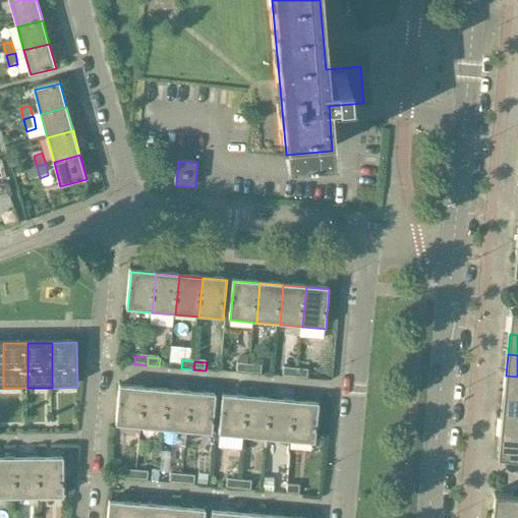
[(250,375),(250,366),(238,365),(238,373),(250,375)]
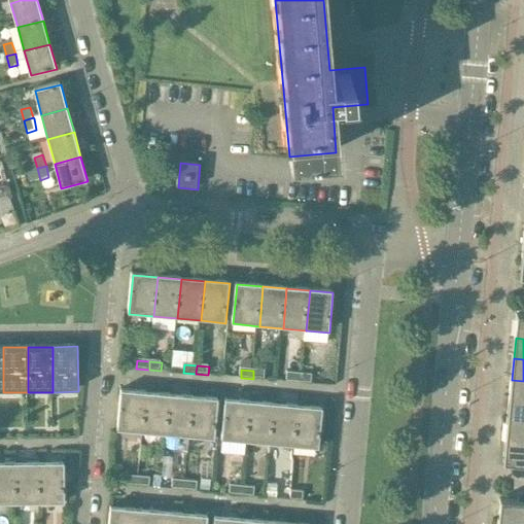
[(266,380),(266,372),(253,371),(253,379),(266,380)]
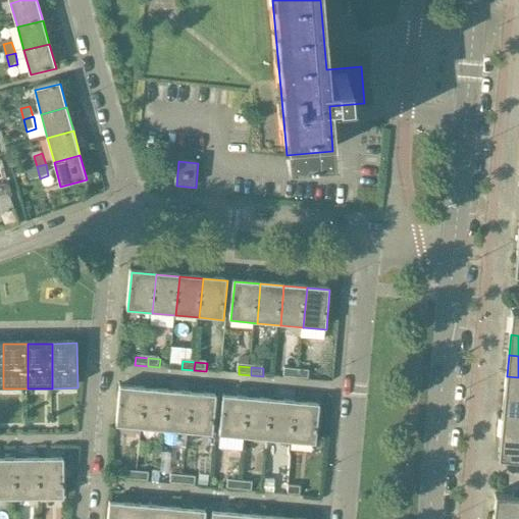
[(297,379),(298,371),(286,370),(284,378),(297,379)]
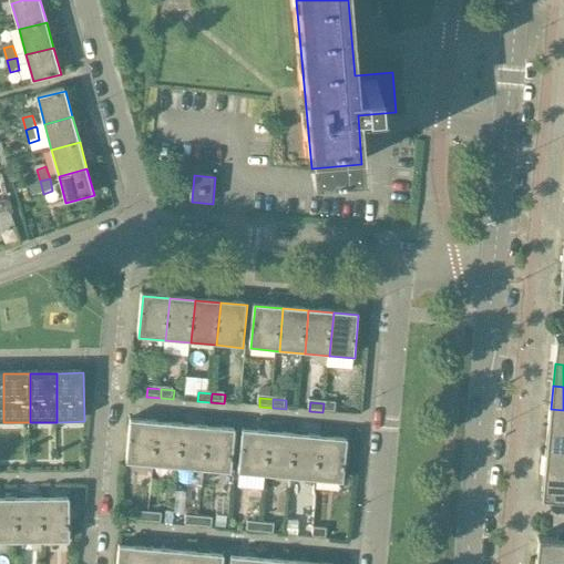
[(324,403),(322,412),(336,413),(337,404),(324,403)]
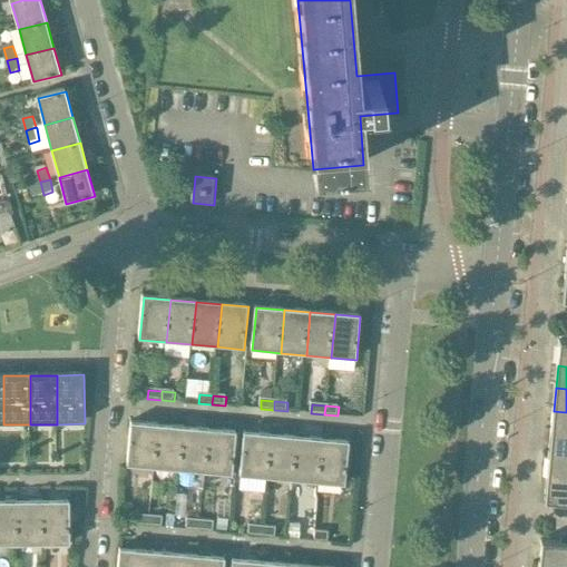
[(566,412),(554,411),(553,433),(566,434),(566,412)]
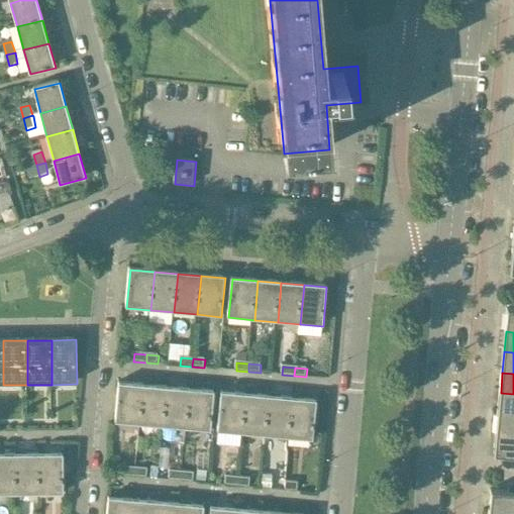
[(143,386),(120,384),(116,423),(140,425),(143,386)]
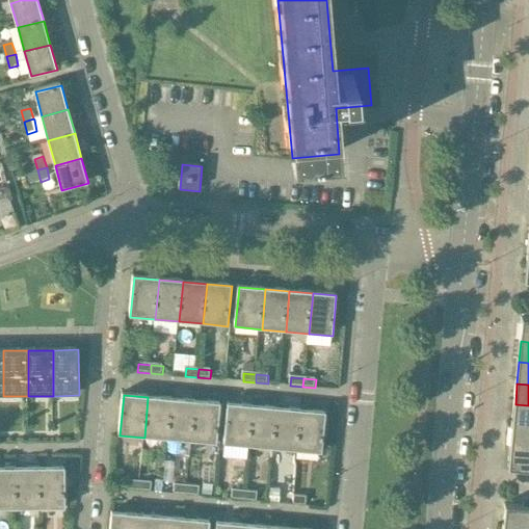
[(172,399),(148,397),(144,438),(167,440),(172,399)]
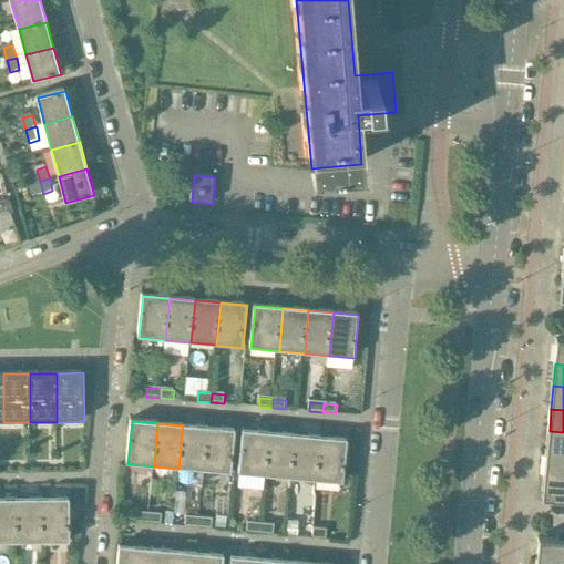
[(208,428),(183,426),(178,469),(205,471),(208,428)]
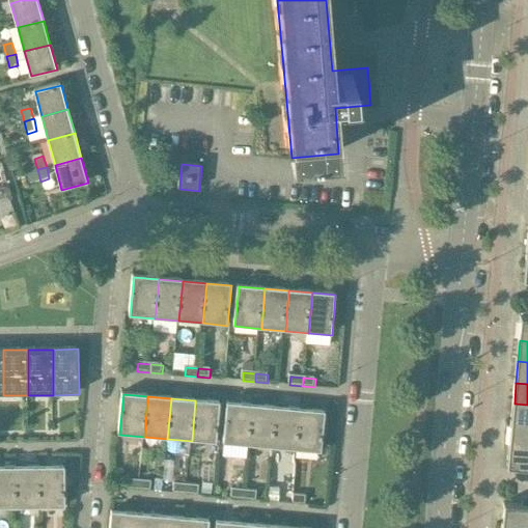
[(220,404),(195,400),(192,441),(217,443),(220,404)]
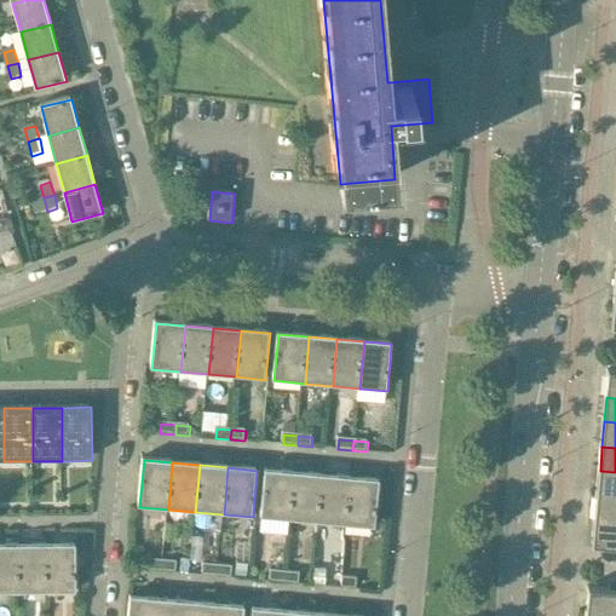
[(297,475),(266,471),(262,518),(292,520),(297,475)]
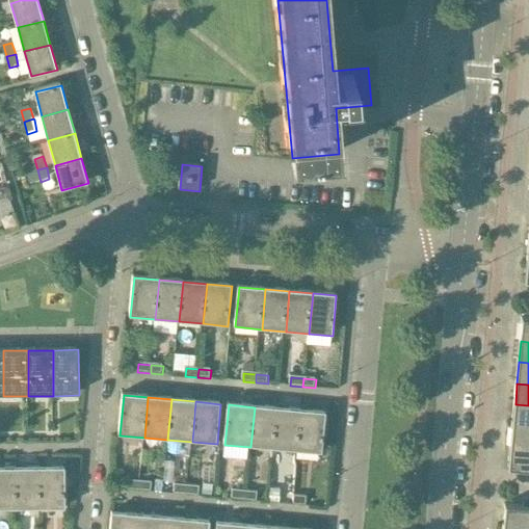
[(528,405),(516,404),(513,425),(528,426),(528,405)]
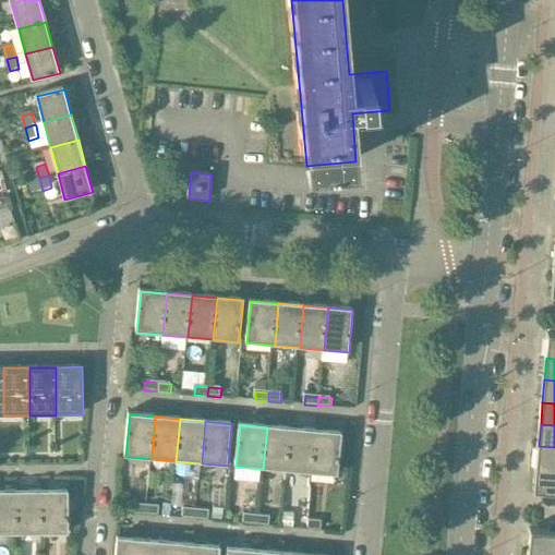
[(291,430),(267,427),(263,469),(288,471),(291,430)]
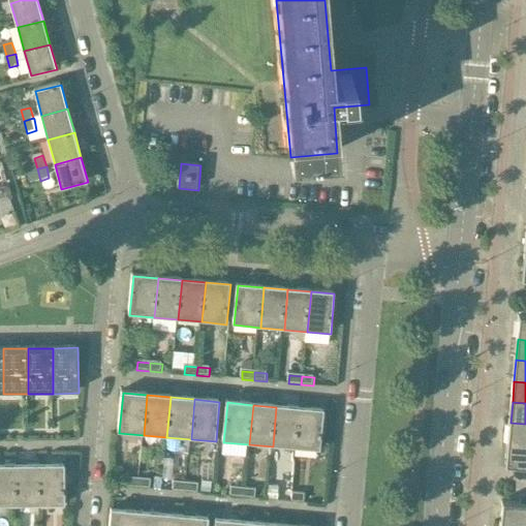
[(300,409),(276,407),(273,446),(297,449),(300,409)]
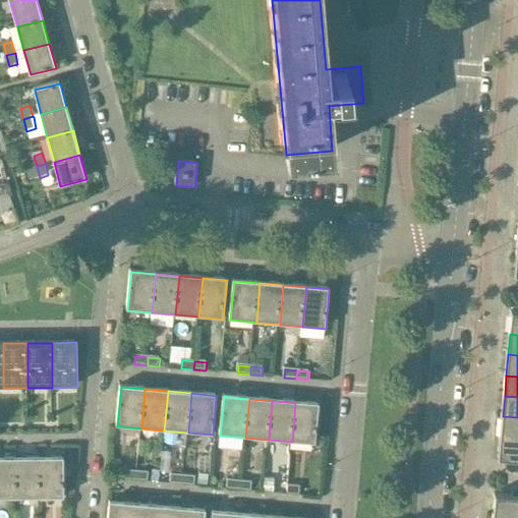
[(319,405),(295,403),(292,442),(315,444),(319,405)]
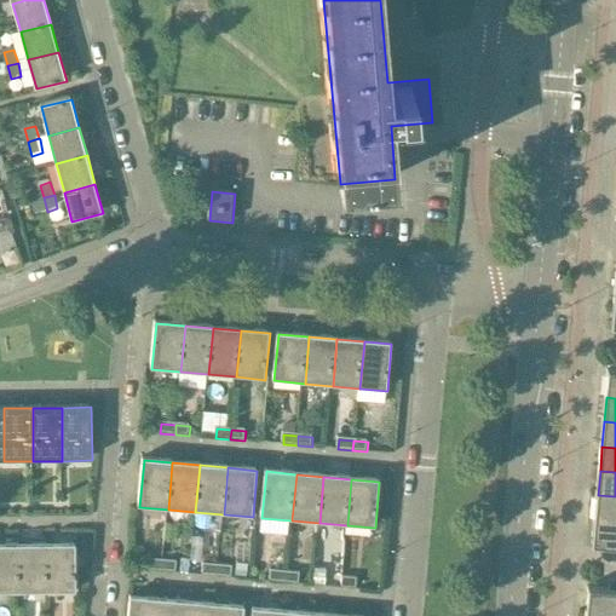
[(615,496),(598,495),(596,520),(615,522),(615,496)]
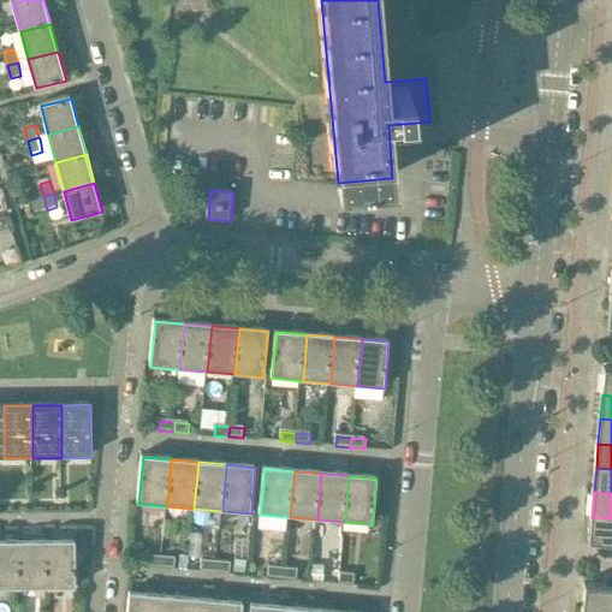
[(611,518),(592,517),(589,542),(611,544),(611,518)]
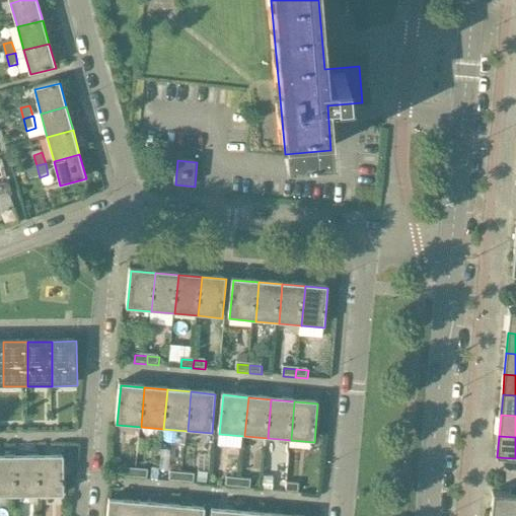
[(15,457),(0,457),(0,497),(16,497),(15,457)]
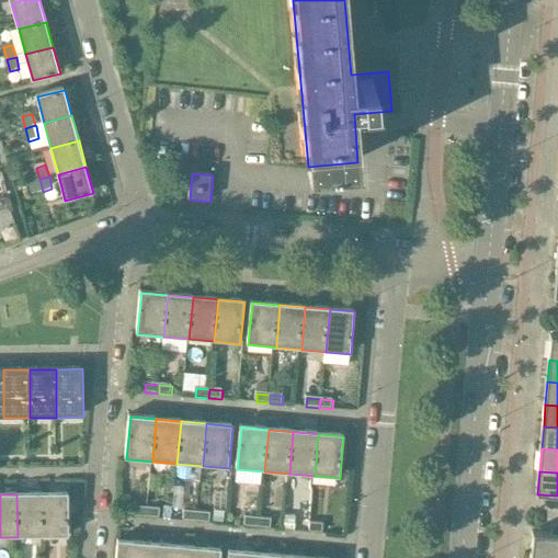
[(42,494),(16,494),(18,537),(42,537),(42,494)]
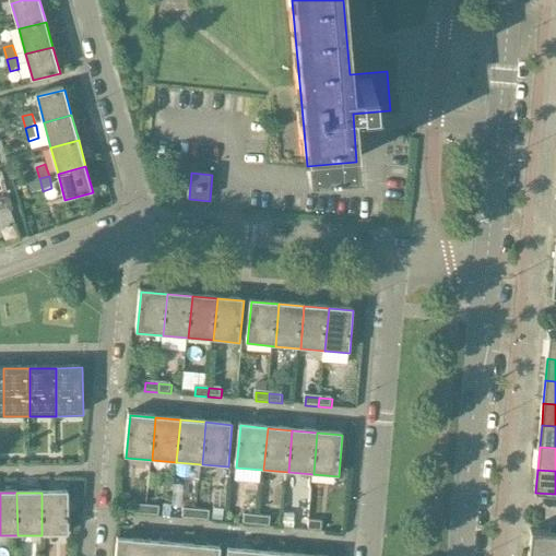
[(69,493),(42,493),(42,535),(69,534),(69,493)]
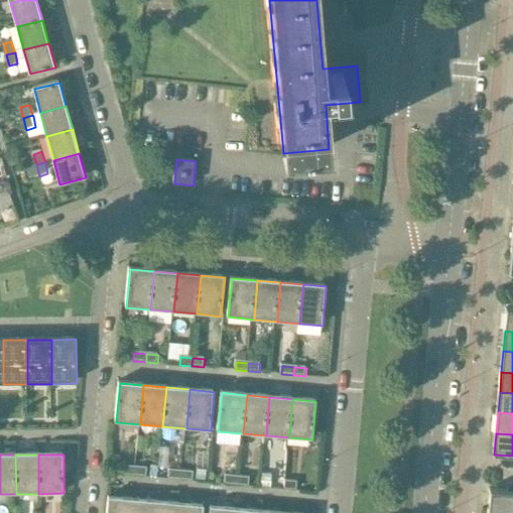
[(135,476),(136,468),(124,467),(123,475),(135,476)]
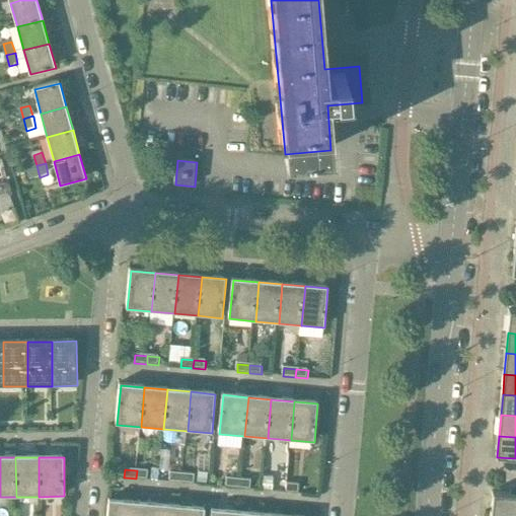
[(149,471),(137,470),(136,478),(148,480),(149,471)]
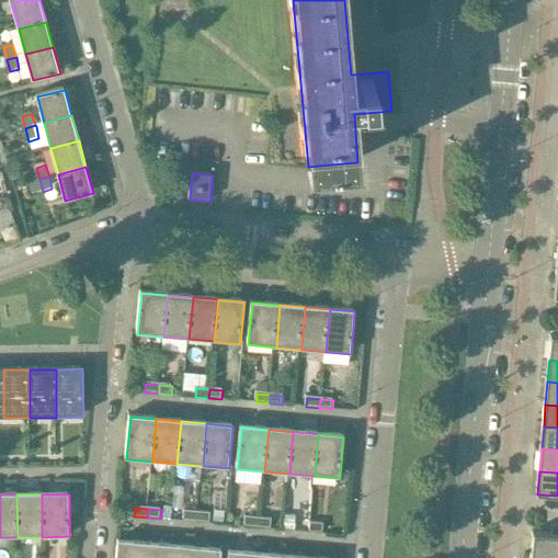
[(197,522),(198,513),(185,512),(184,521),(197,522)]
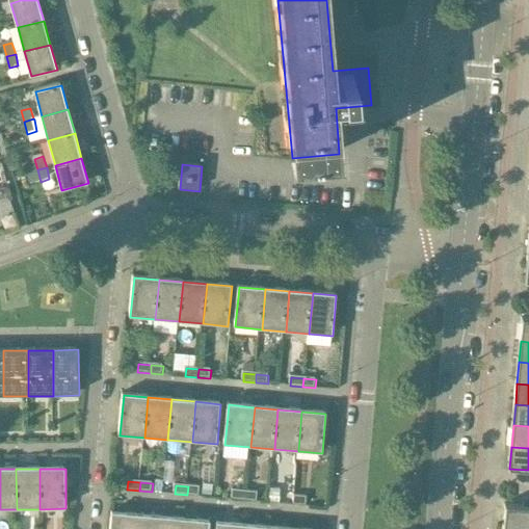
[(201,487),(188,486),(187,495),(200,496),(201,487)]
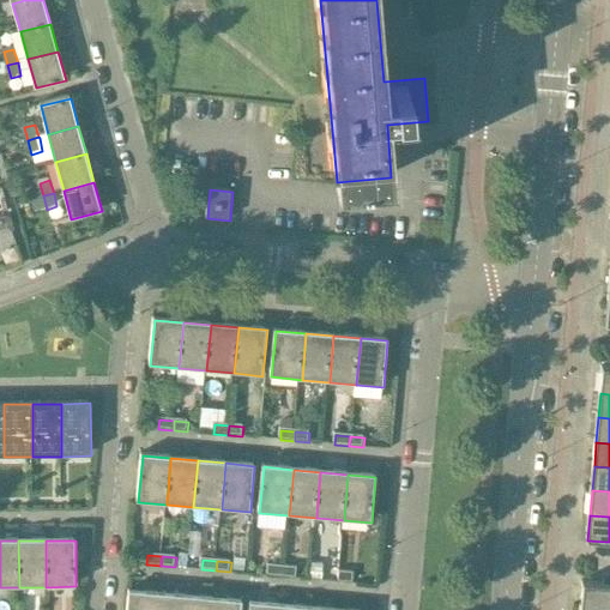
[(282,578),(283,568),(269,566),(267,575),(282,578)]
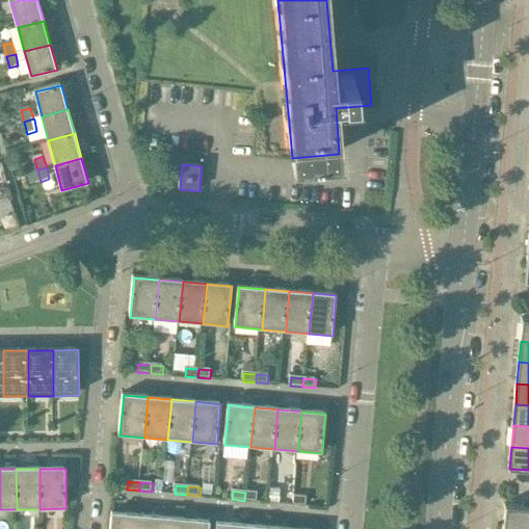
[(258,494),(245,493),(244,501),(257,502),(258,494)]
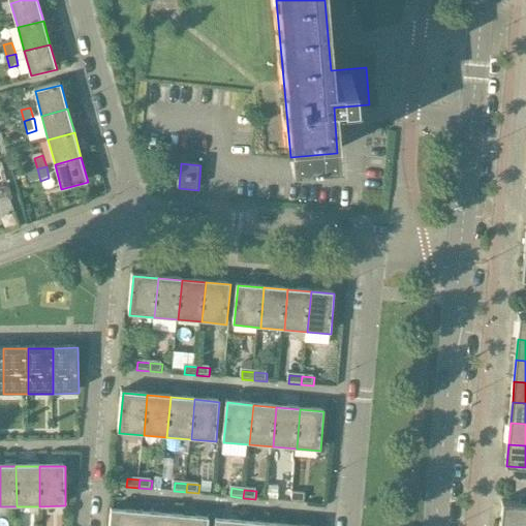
[(292,502),(305,503),(306,495),(294,494),(292,502)]
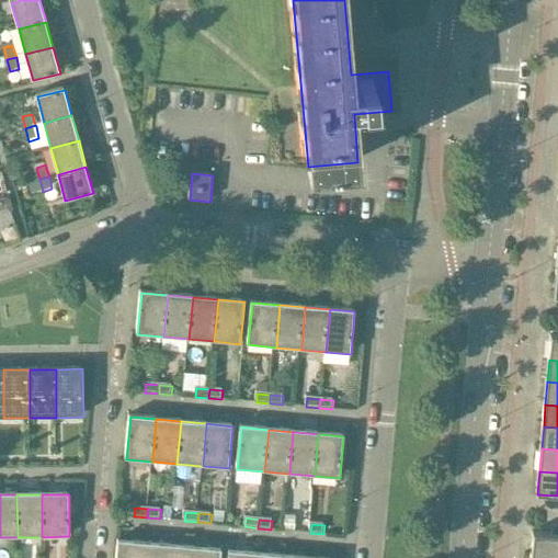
[(557,527),(555,527),(551,527),(553,528),(554,528),(553,535),(534,534),(532,557),(557,557),(557,527)]
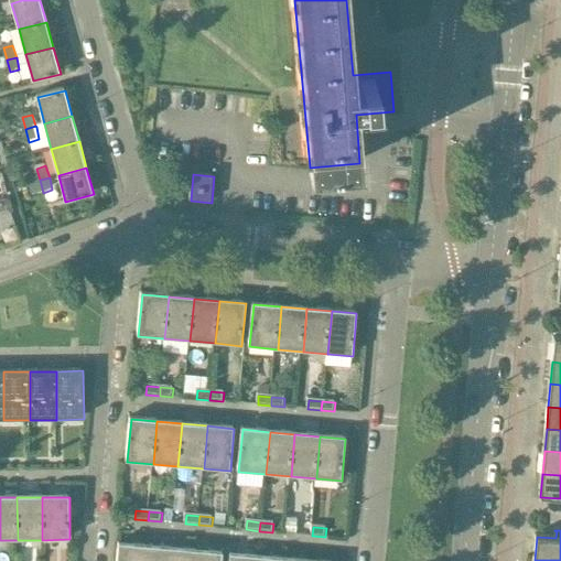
[(143,560),(146,547),(120,545),(118,560),(143,560)]
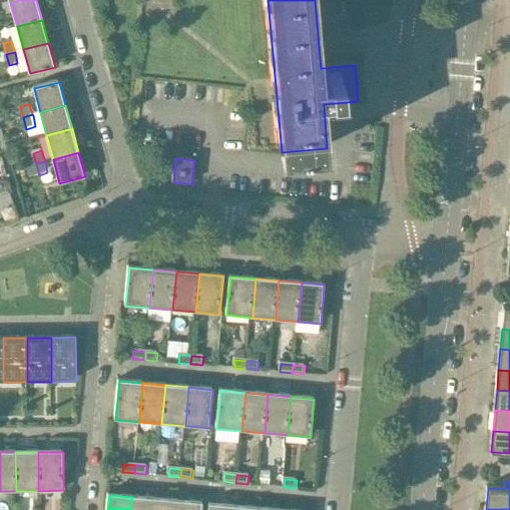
[(153,509),(155,499),(132,497),(130,509),(153,509)]
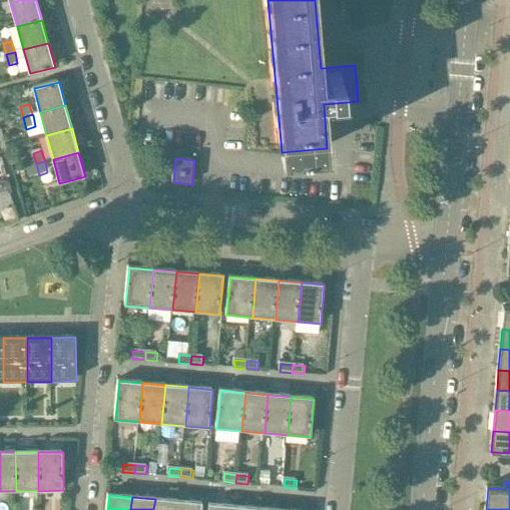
[(177,509),(178,501),(155,499),(153,509),(177,509)]
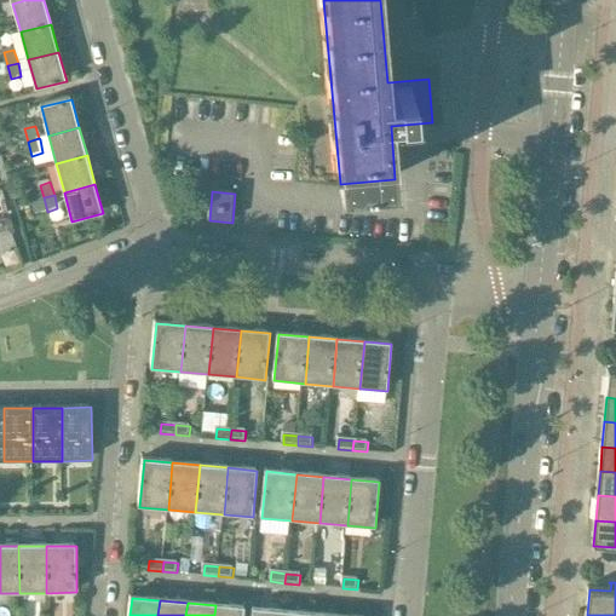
[(243,615),(245,608),(216,605),(214,615),(243,615)]
